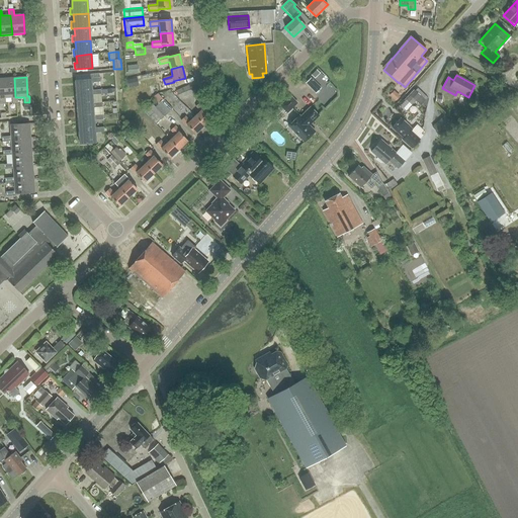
[(14,78),(2,79),(3,98),(5,98),(12,97),(12,103),(17,103),(17,97),(15,97),(14,78)]
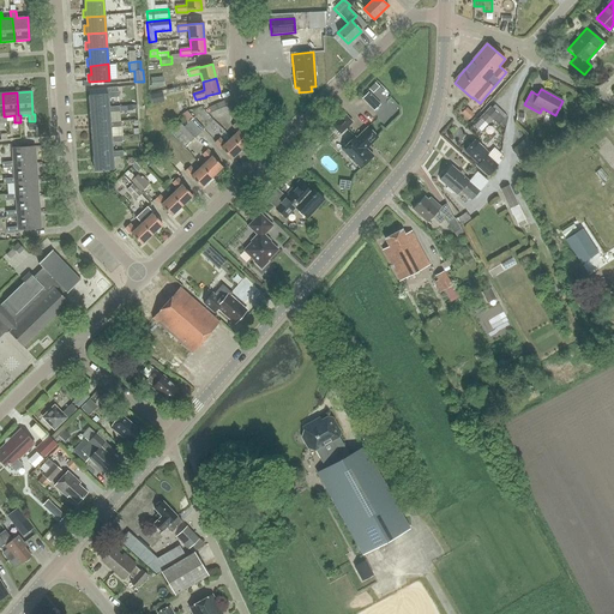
[(108,95),(89,96),(90,112),(109,109),(109,107),(109,98),(119,97),(119,92),(108,92),(108,95)]
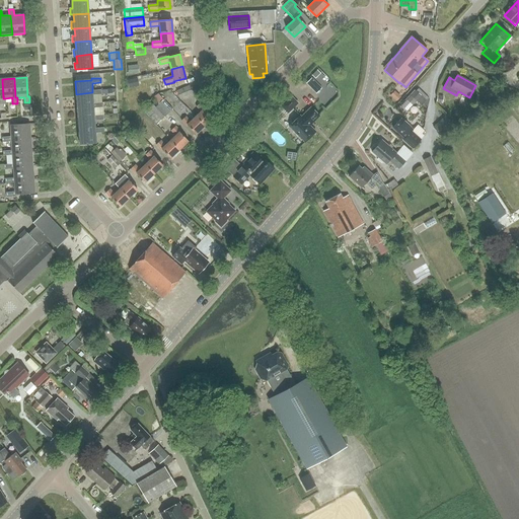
[(135,78),(127,80),(129,88),(137,86),(135,78)]
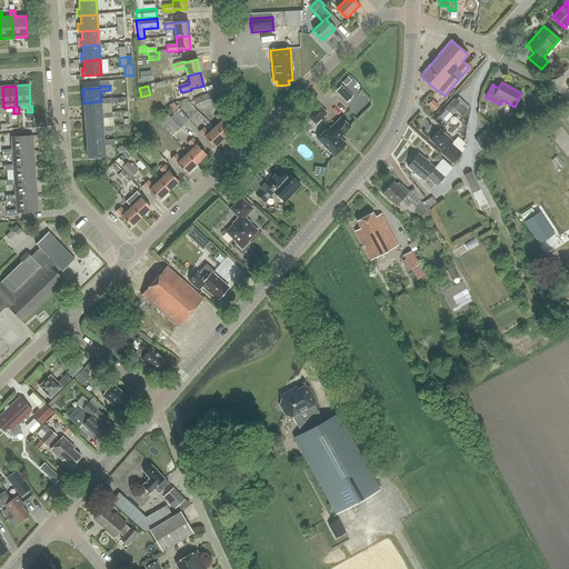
[(352,97),(341,86),(335,92),(346,102),(352,97)]
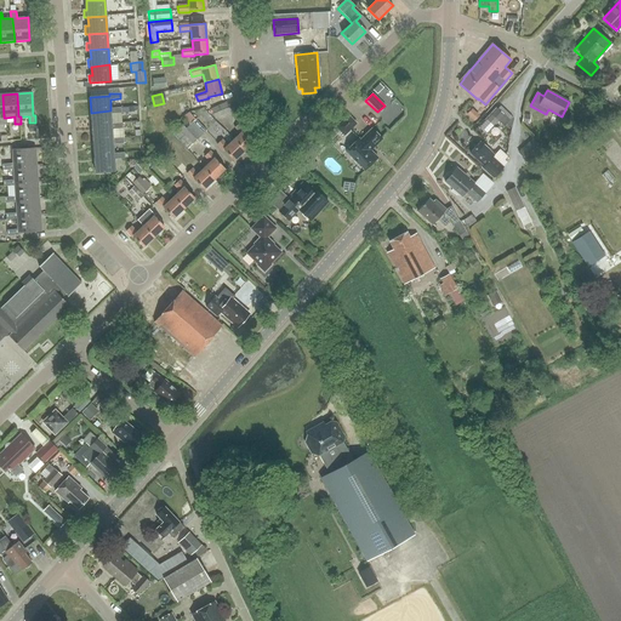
[(227,102),(211,109),(215,119),(231,112),(227,102)]
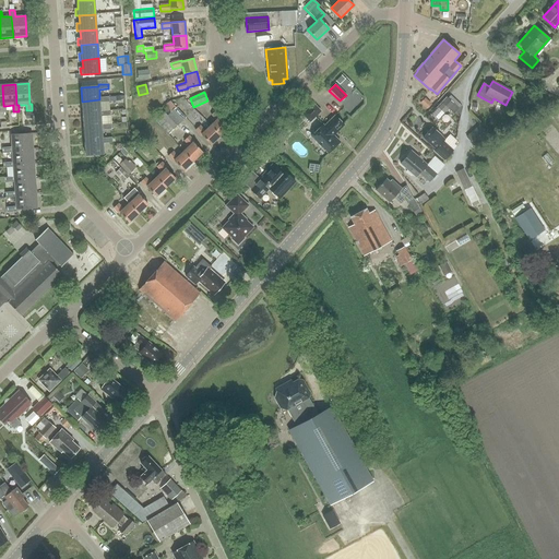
[(99,99),(82,102),(83,115),(100,114),(100,111),(100,103),(109,103),(109,97),(99,97),(99,99)]
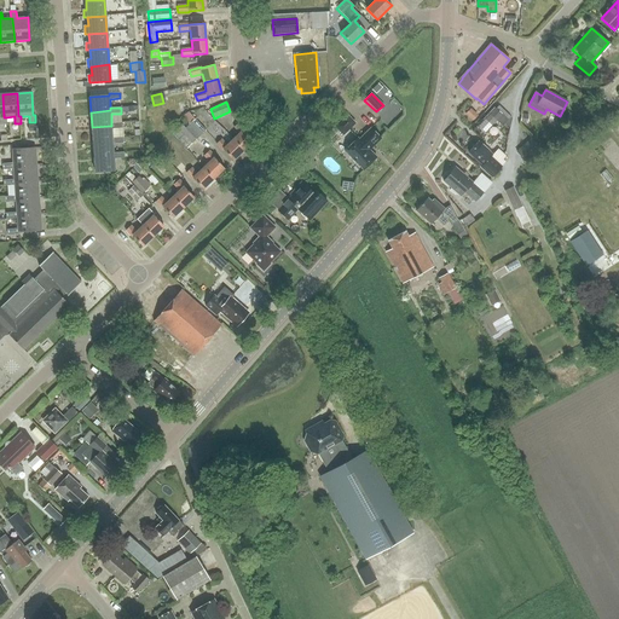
[(478,116),(470,109),(464,115),(472,122),(478,116)]
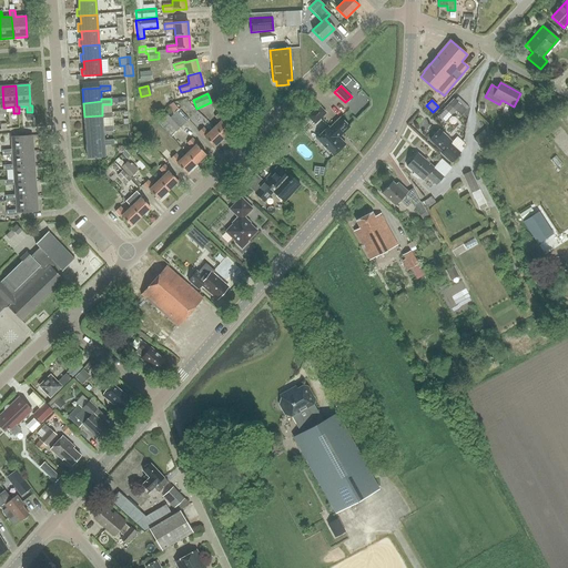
[(460,105),(454,100),(449,105),(455,111),(460,105)]
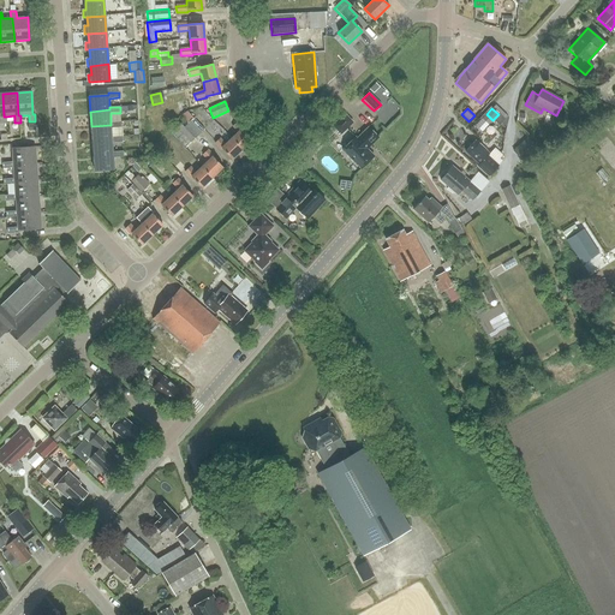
[(340,135),(352,123),(344,114),(332,125),(340,135)]
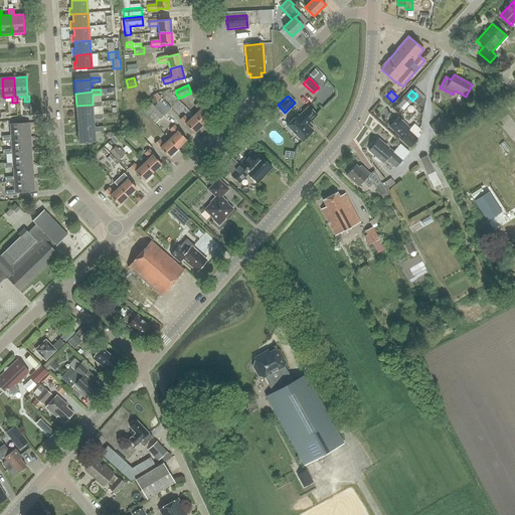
[(166,114),(171,109),(162,100),(157,104),(166,114)]
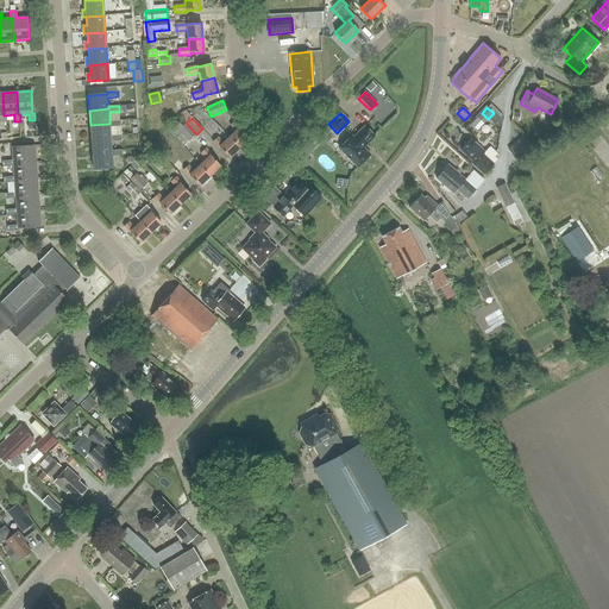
[(110,124),(90,125),(92,140),(111,138),(111,137),(110,127),(120,126),(120,120),(110,121),(110,124)]
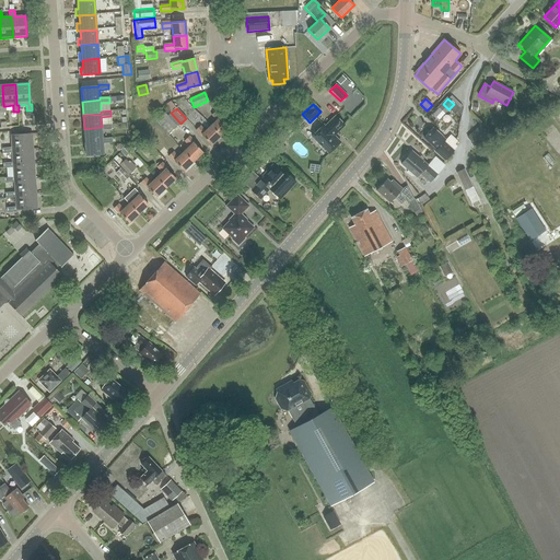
[(218,121),(211,127),(221,136),(231,127),(222,117),(217,111),(212,115),(218,121)]
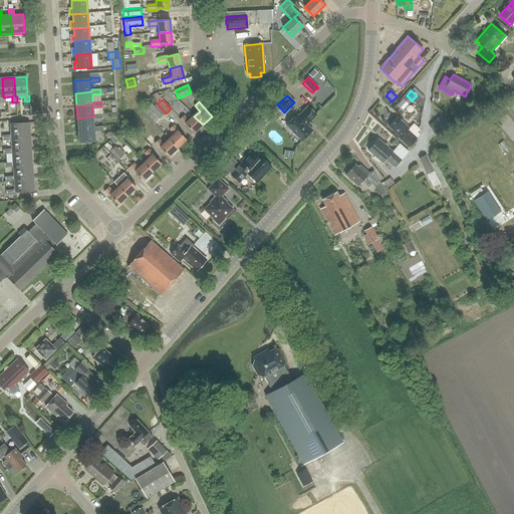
[(155,123),(166,113),(157,103),(154,107),(151,104),(143,111),(155,123)]
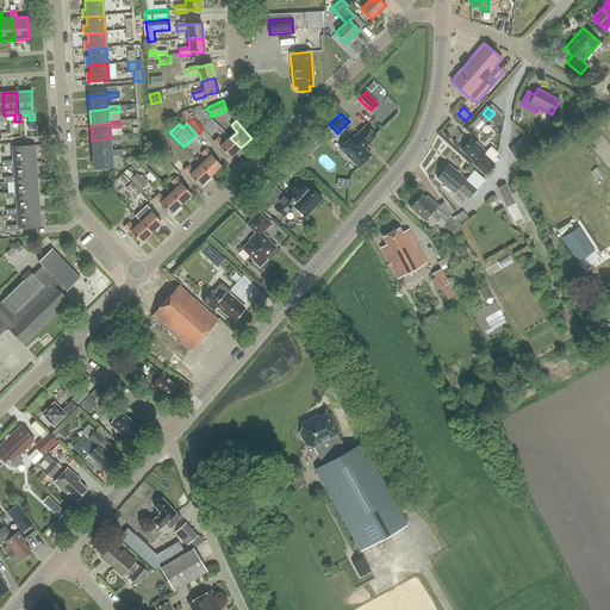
[(363,149),(375,137),(365,126),(354,138),(353,137),(340,149),(358,168),(371,156),(363,149)]
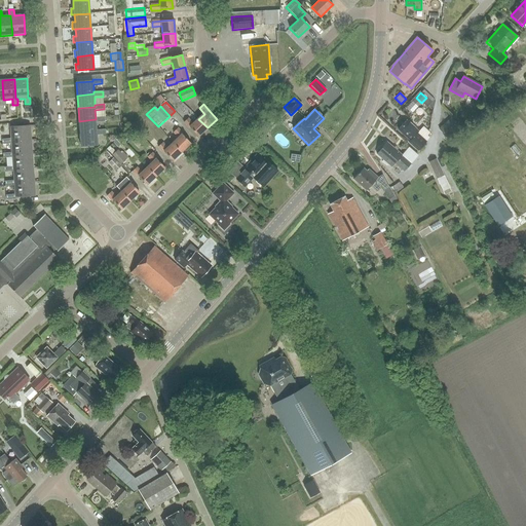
[(96,119),(79,121),(80,134),(97,132),(97,130),(96,122),(105,122),(105,117),(96,118),(96,119)]
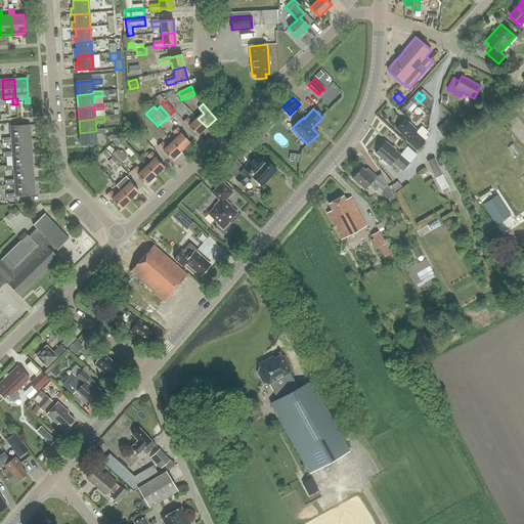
[(449,118),(437,129),(444,137),(456,126),(449,118)]
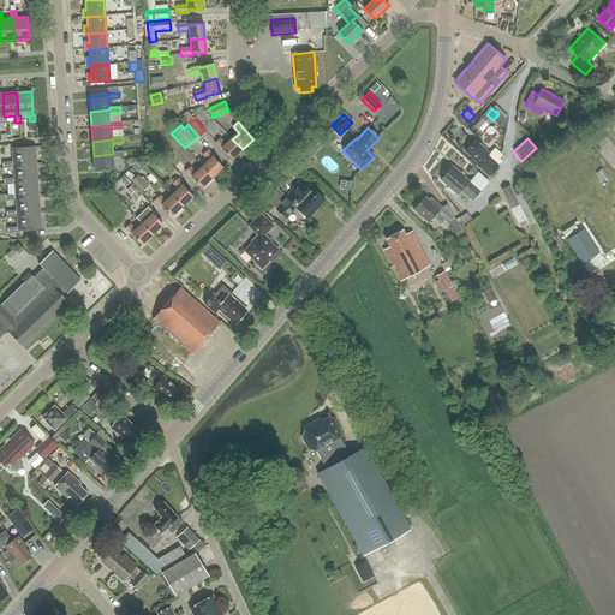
[(220,139),(215,143),(221,150),(222,149),(232,160),(243,149),(232,139),(226,145),(220,139)]
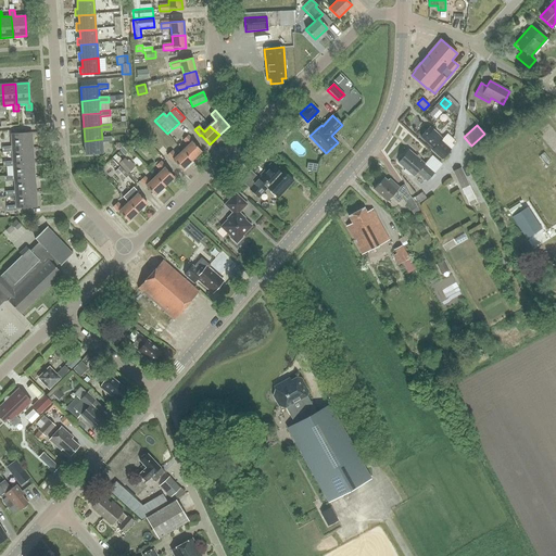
[(446,161),(455,151),(442,140),(442,139),(429,127),(420,137),(433,149),(433,150),(446,161)]
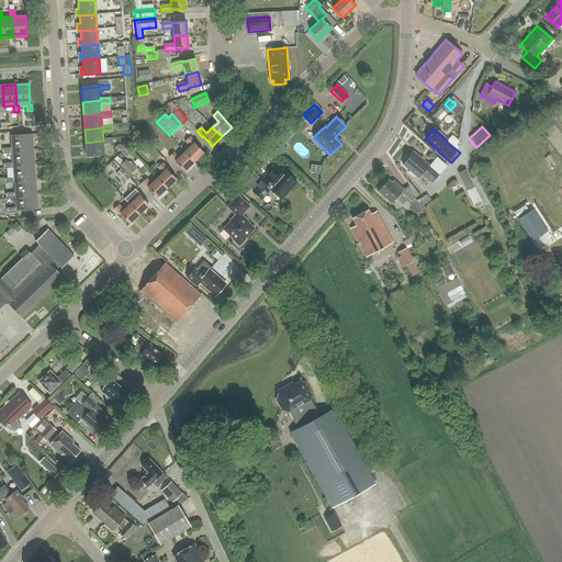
[(12,148),(2,149),(2,154),(12,154),(12,152),(33,150),(32,135),(11,136),(12,148)]
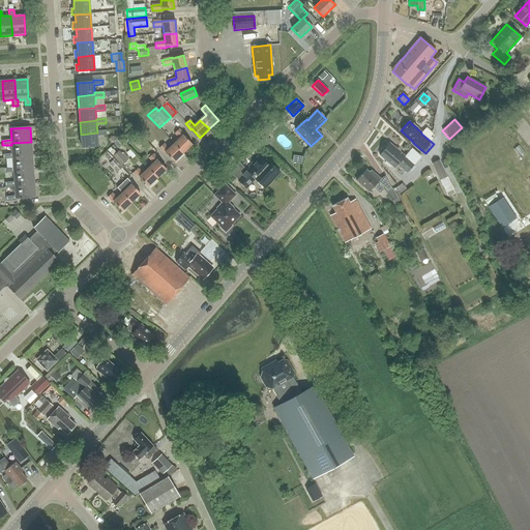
[(180,139),(174,145),(183,153),(192,145),(183,136),(184,136),(179,129),(175,134),(180,139)]
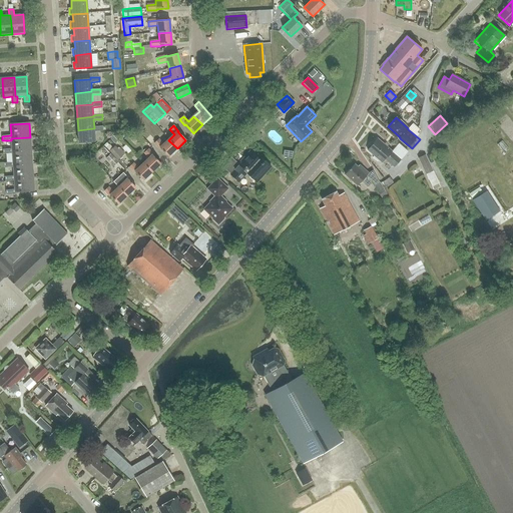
[(94,128),(78,130),(79,143),(95,141),(94,132),(103,131),(103,126),(94,127),(94,128)]
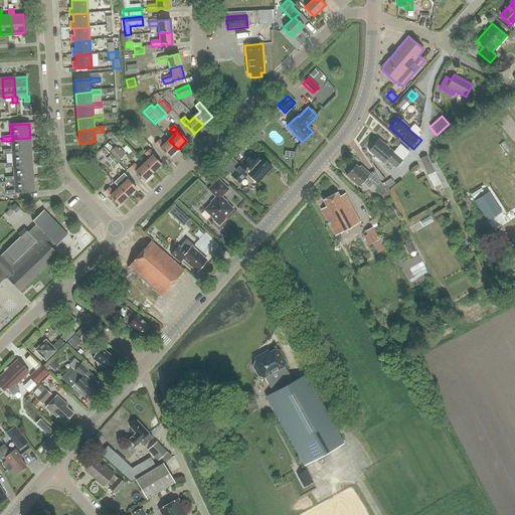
[(117,135),(111,140),(115,144),(121,139),(117,135)]
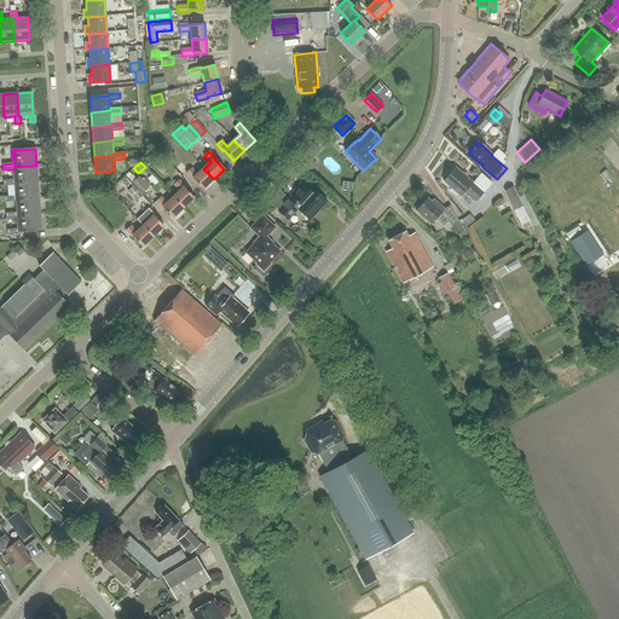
[(15,180),(4,180),(4,186),(15,185),(15,184),(38,181),(36,166),(13,167),(13,169),(15,180)]
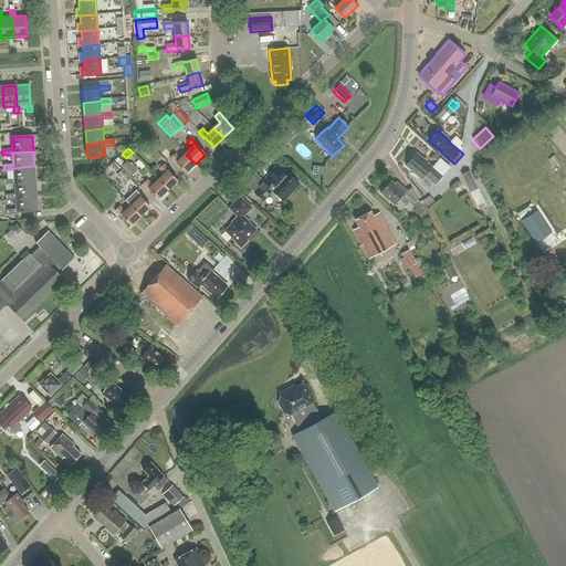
[(407,165),(405,166),(412,173),(410,175),(416,179),(417,178),(420,181),(425,177),(435,186),(442,177),(432,168),(416,154),(410,160),(409,159),(406,164),(407,165)]
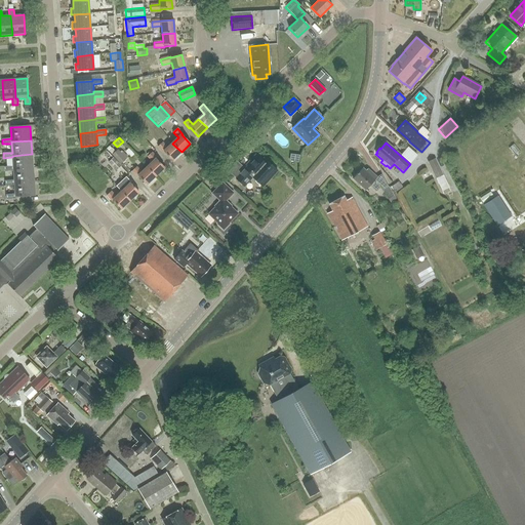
[(162,144),(158,147),(163,153),(164,152),(172,161),(182,152),(172,144),(167,149),(162,144)]
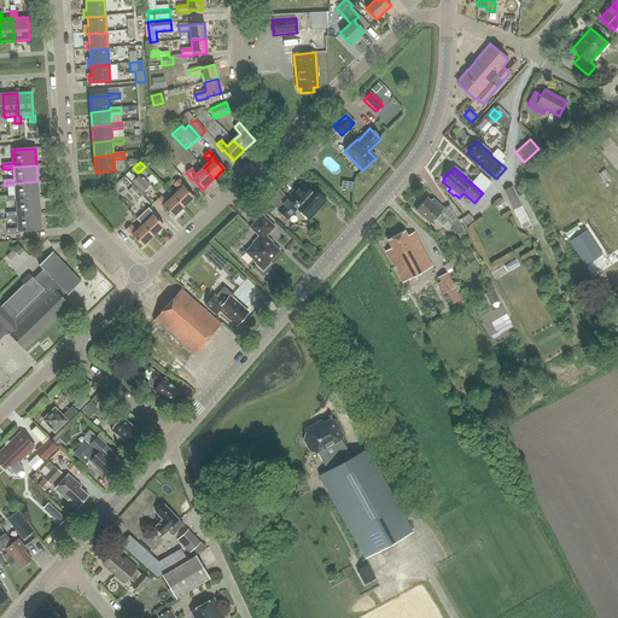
[(140,194),(147,187),(138,176),(135,179),(132,182),(130,182),(133,186),(140,194)]
